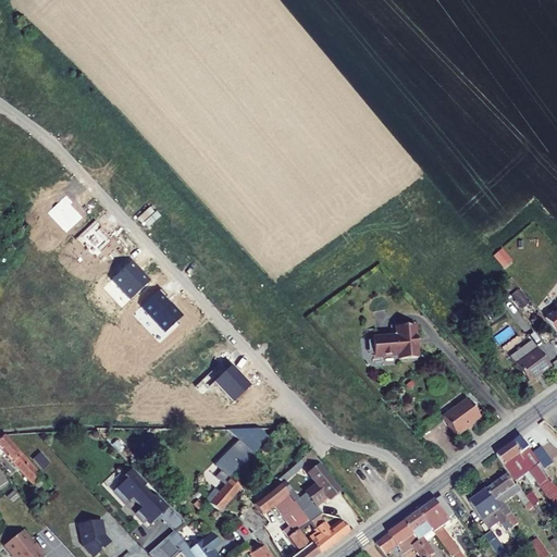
[(47,213),(65,233),(83,218),(70,205),(72,202),(66,196),(47,213)]
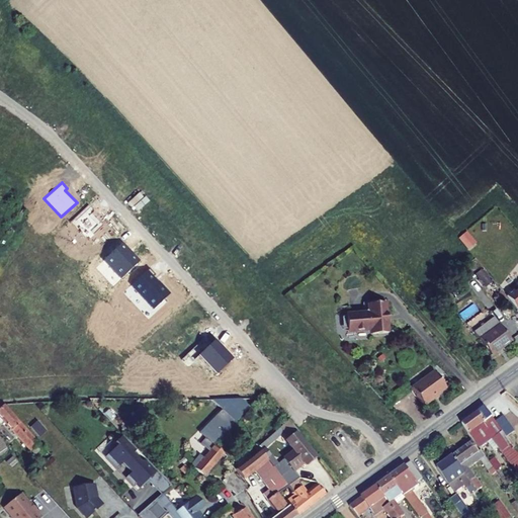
[(94,211),(88,205),(70,223),(79,233),(80,232),(88,240),(103,226),(92,213),(94,211)]
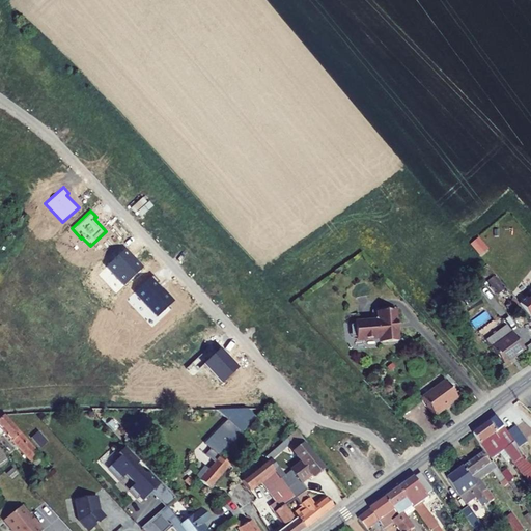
[(469,244),(478,255),(487,247),(478,235),(469,244)]
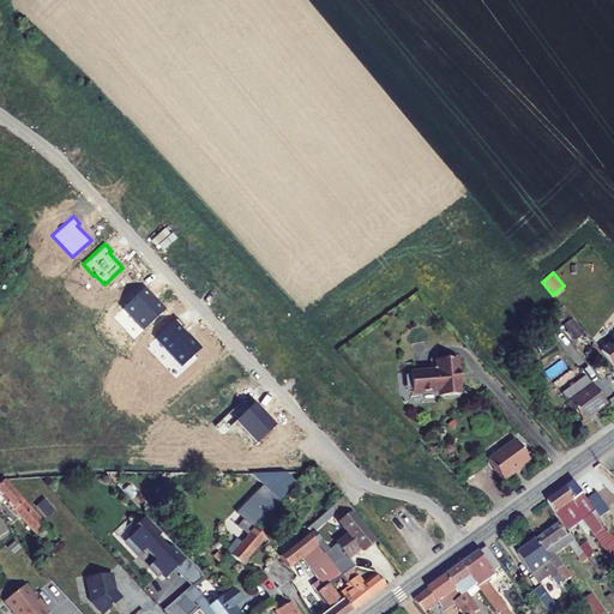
[(149,298),(151,295),(144,288),(122,309),(143,331),(163,312),(149,298)]
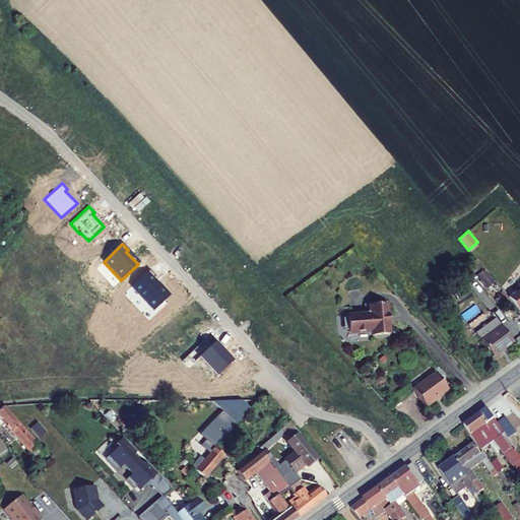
[(155,276),(149,270),(131,286),(153,311),(171,296),(158,283),(157,284),(153,278),(155,276)]
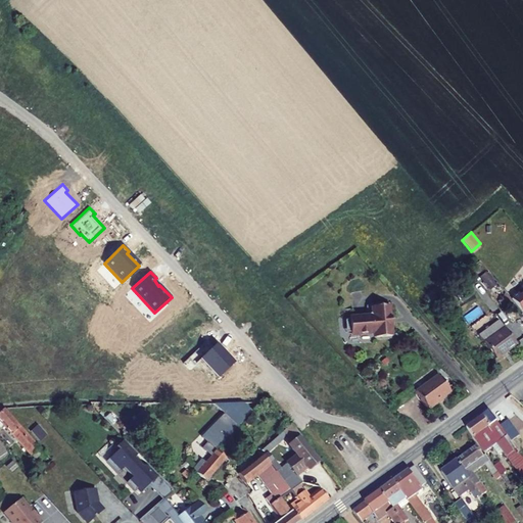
[(498,285),(488,274),(482,279),(491,291),(498,285)]
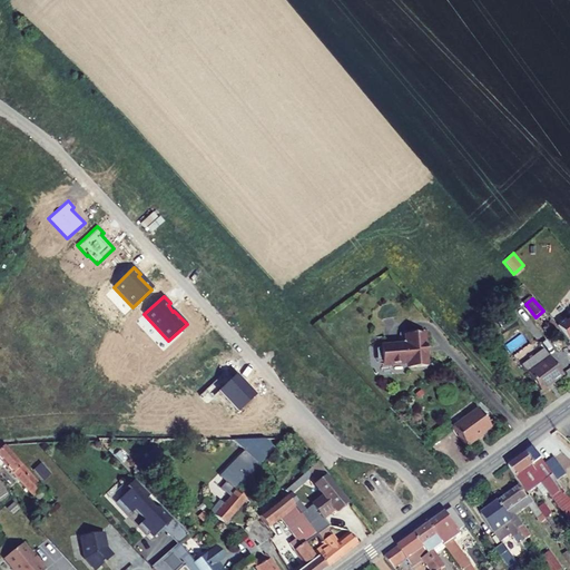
[(569,321),(569,322),(567,320),(559,326),(569,338),(569,321)]
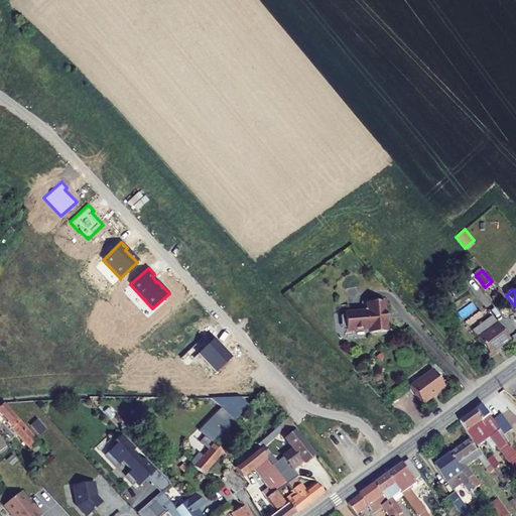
[(388,301),(371,302),(371,307),(368,309),(351,310),(348,313),(348,326),(351,329),(371,328),(371,330),(374,333),(388,332),(388,301)]
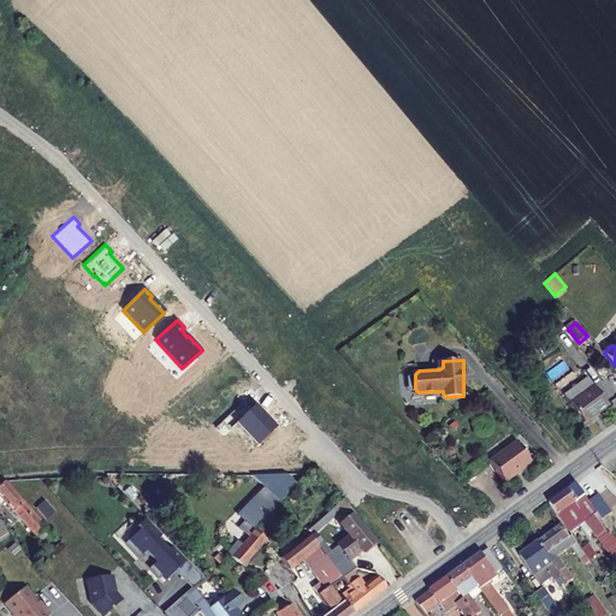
[(592,380),(568,398),(587,425),(611,407),(592,380)]
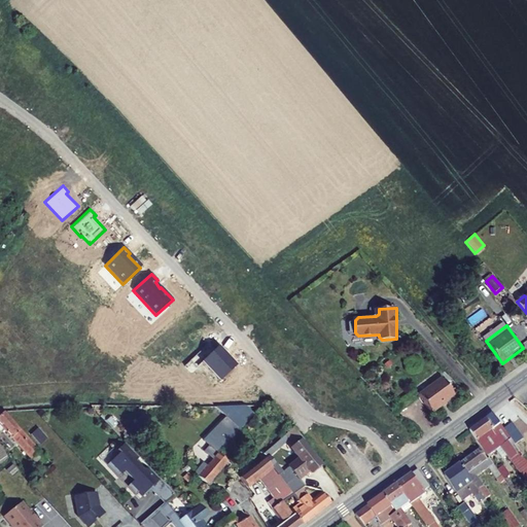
[(202,362),(219,382),(236,366),(227,358),(229,357),(218,346),(213,351),(207,345),(189,361),(197,367),(202,362)]
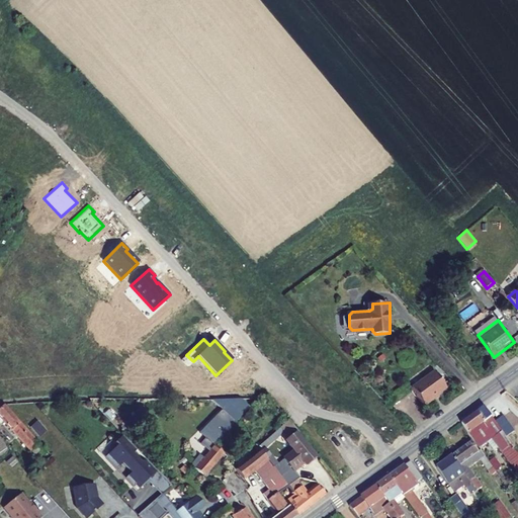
[(186,355),(181,360),(187,366),(192,361),(186,355)]
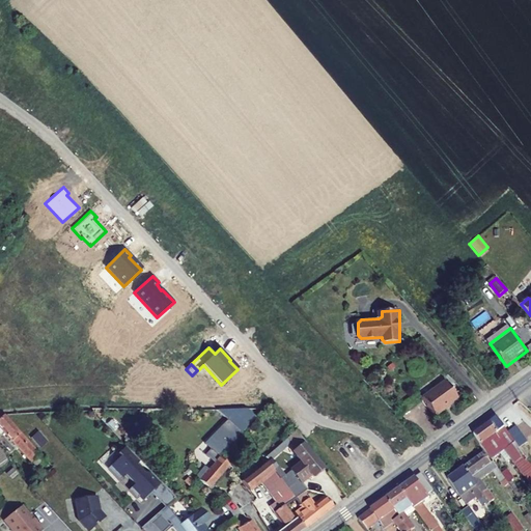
[(446,384),(422,400),(436,419),(446,411),(445,410),(450,406),(457,400),(446,384)]
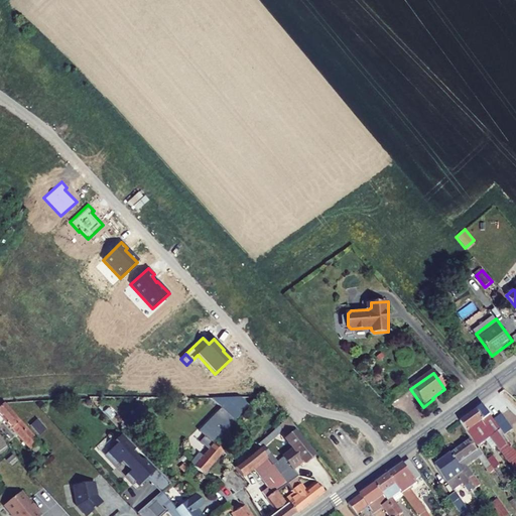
[(515,400),(515,399),(507,392),(485,408),(492,418),(515,400)]
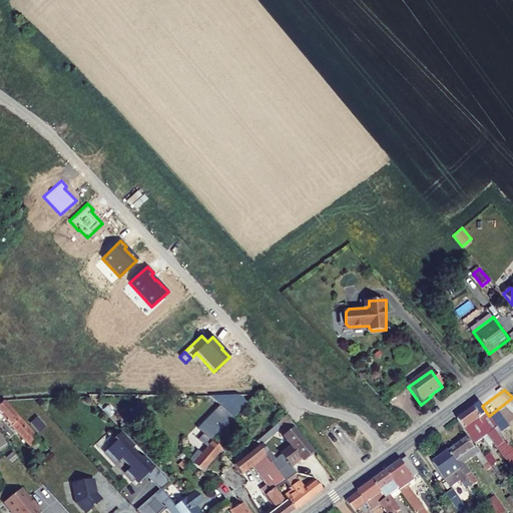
[(512,398),(489,416),(495,424),(512,410),(512,398)]
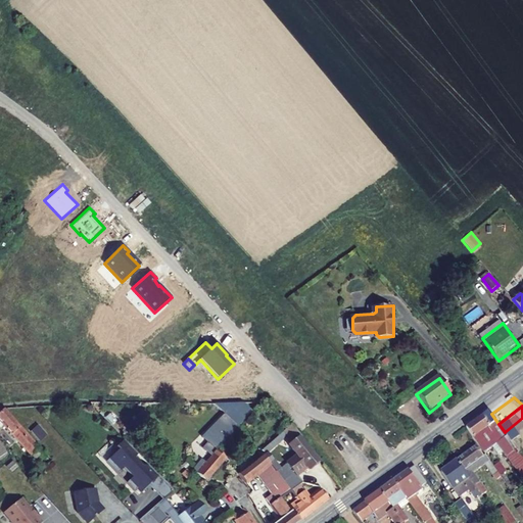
[(3,410),(0,412),(0,422),(31,457),(39,449),(3,410)]
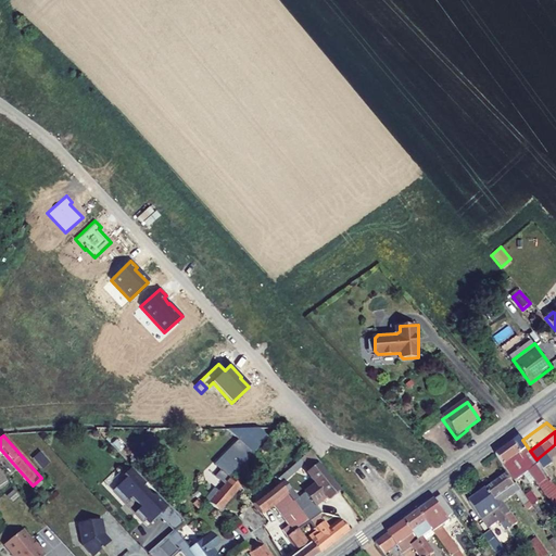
[(530,451),(522,440),(498,457),(517,483),(530,474),(555,507),(555,485),(536,459),(530,451)]
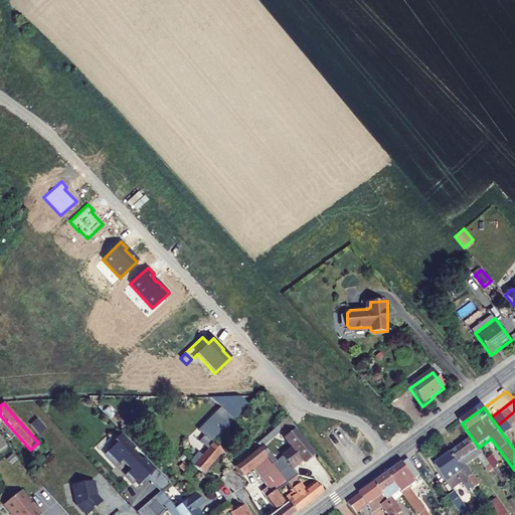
[(38,417),(30,424),(39,435),(47,427),(38,417)]
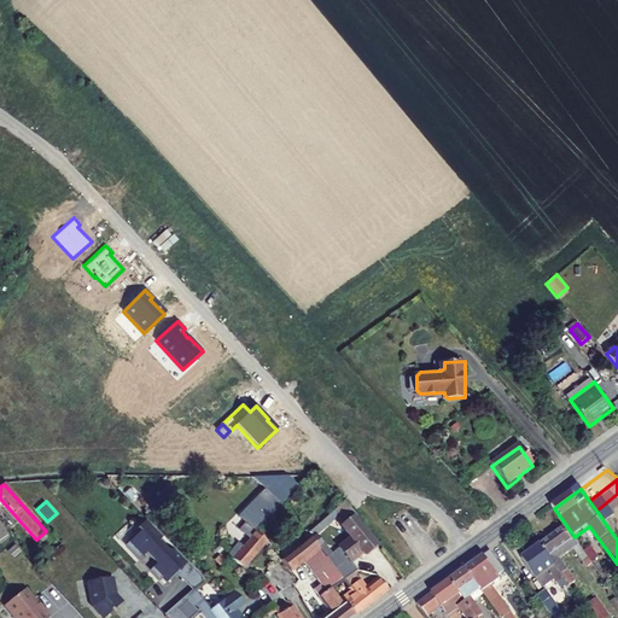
[(356,525),(357,523),(342,505),(305,535),(308,538),(318,551),(327,563),(336,572),(348,563),(356,555),(360,553),(362,557),(363,554),(366,557),(373,549),(372,547),(373,546),(356,525)]
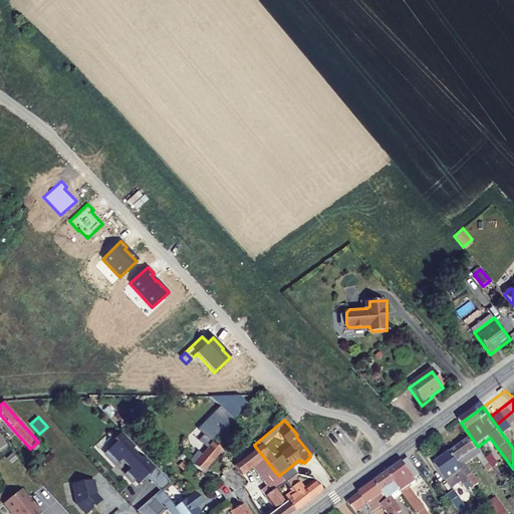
[(328,471),(357,447),(342,428),(312,452),(328,471)]
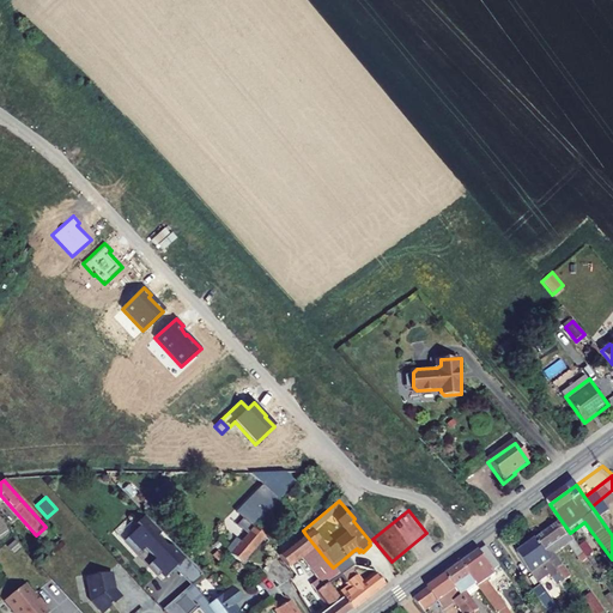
[(146,517),(135,527),(139,529),(125,542),(138,557),(145,550),(155,560),(147,568),(162,581),(174,570),(186,559),(146,517)]
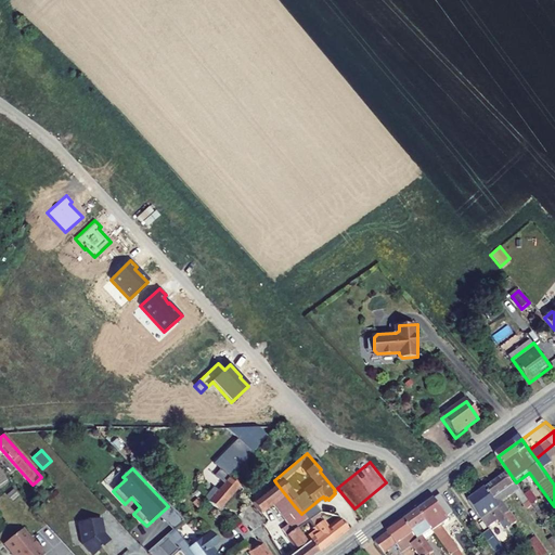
[(126,479),(123,477),(119,474),(107,485),(113,491),(126,479)]
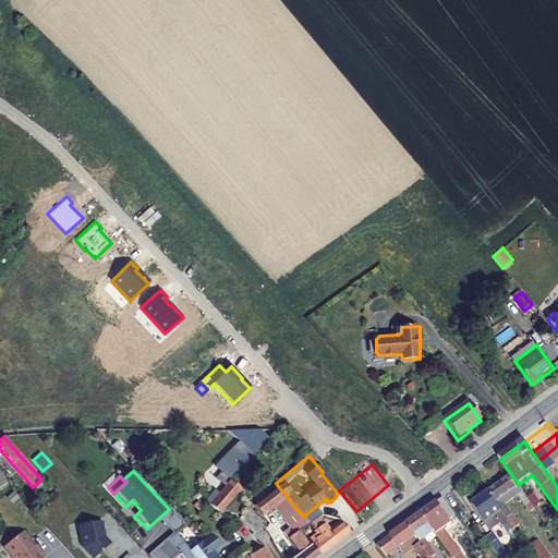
[(518,488),(511,478),(489,493),(510,521),(516,517),(509,507),(521,498),(529,509),(534,506),(530,499),(520,486),(518,488)]
